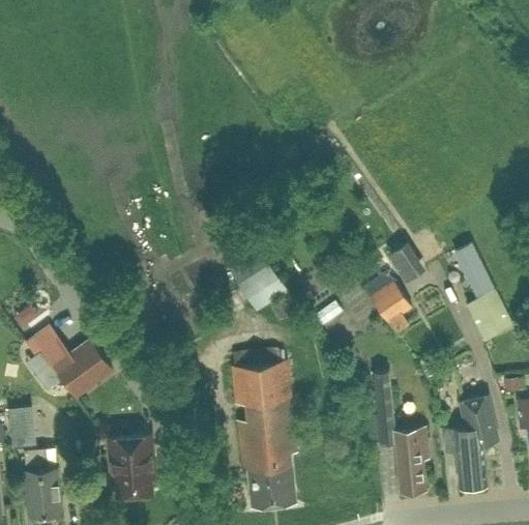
[(425,270),(408,243),(387,257),(405,284),(425,270)]
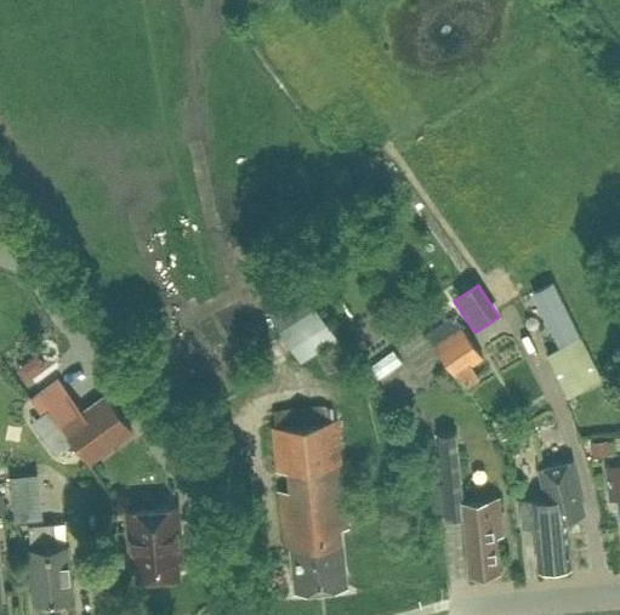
[(579,337),(553,285),(532,296),(557,347),(579,337)]
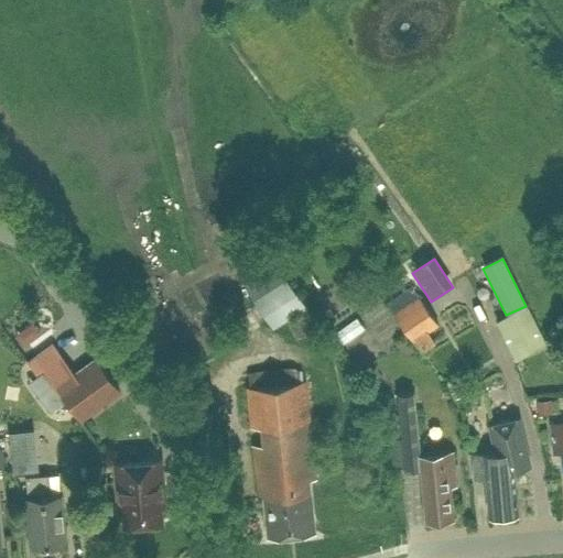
[(440,329),(413,291),(392,304),(385,294),(380,297),(413,347),(417,345),(424,357),(436,348),(429,337),(440,329)]
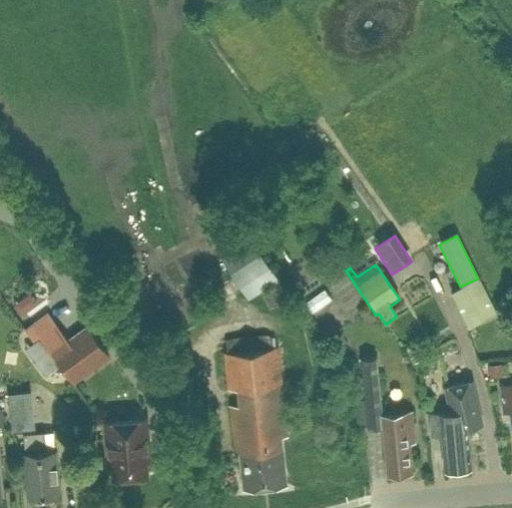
[(266,267),(238,281),(246,297),(275,283),(266,267)]
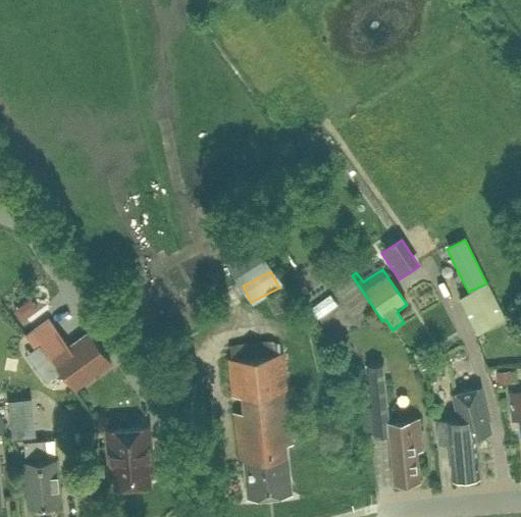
[(89,334),(53,361),(74,392),(111,365),(89,334)]
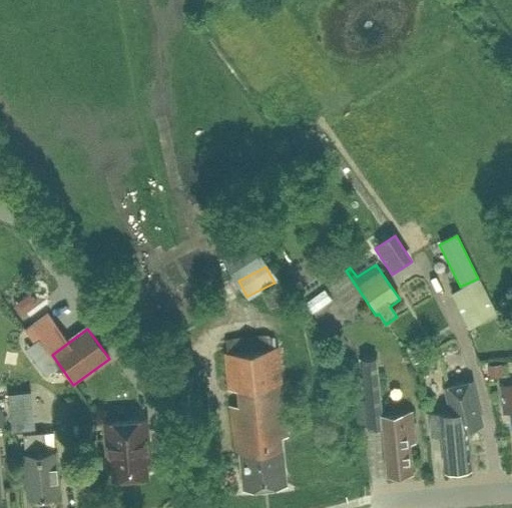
[(283,439),(288,439),(279,350),(224,355),(228,392),(238,391),(239,407),(230,408),(234,456),(239,456),(243,491),(288,486),(283,439)]
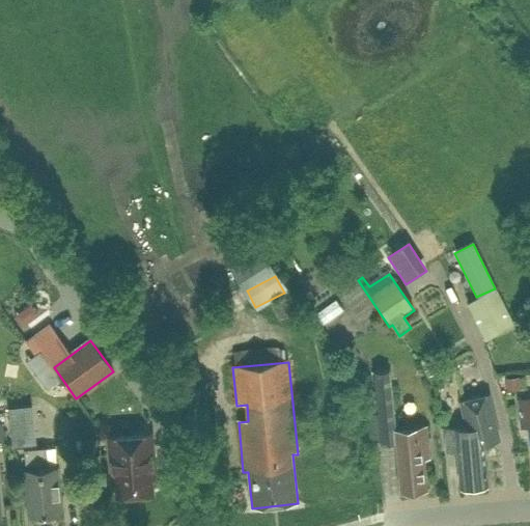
[(424,461),(429,461),(426,428),(395,432),(390,372),(374,374),(382,445),(396,444),(401,493),(427,490),(424,461)]
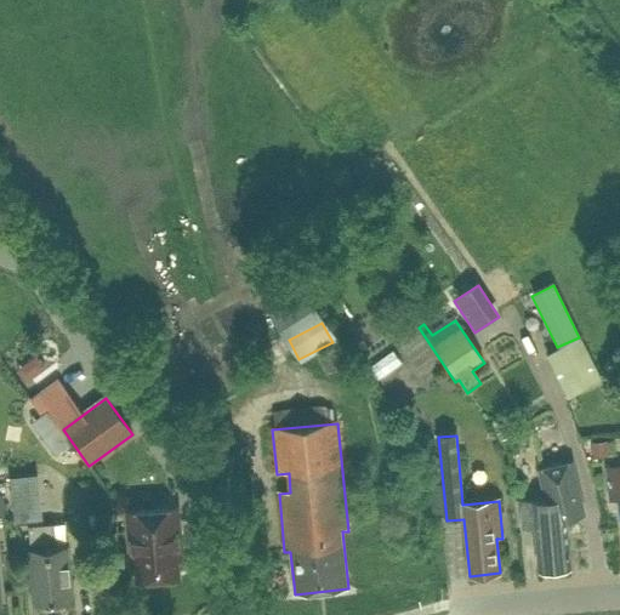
[(567,514),(567,519),(585,514),(573,462),(540,472),(546,501),(558,501),(559,514),(567,514)]
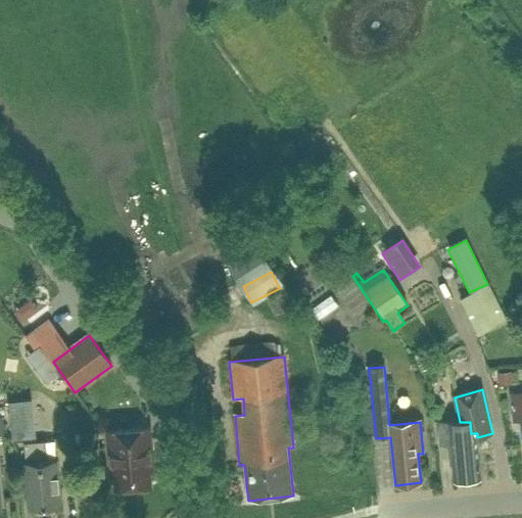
[(521,393),(511,395),(513,424),(521,423),(521,393)]
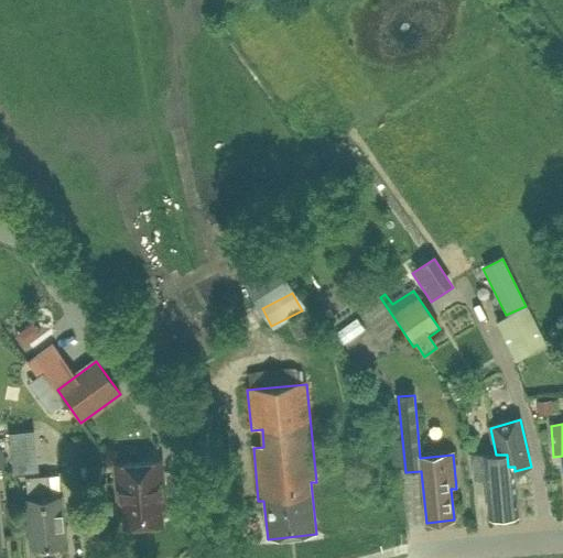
[(14,474),(39,472),(34,433),(11,436),(14,474)]
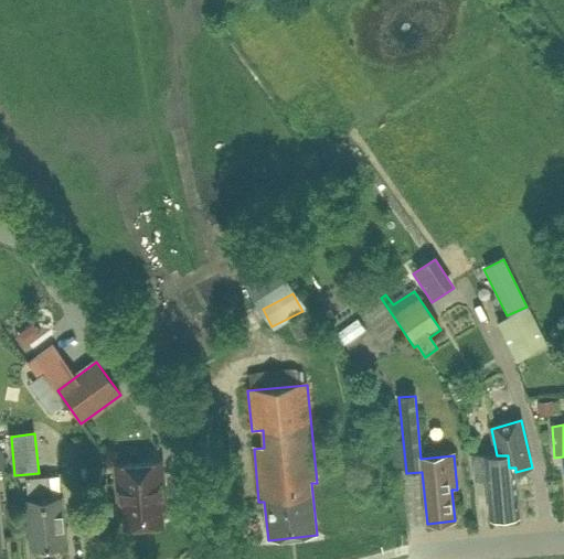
[(0,469),(11,464),(0,441),(0,469)]
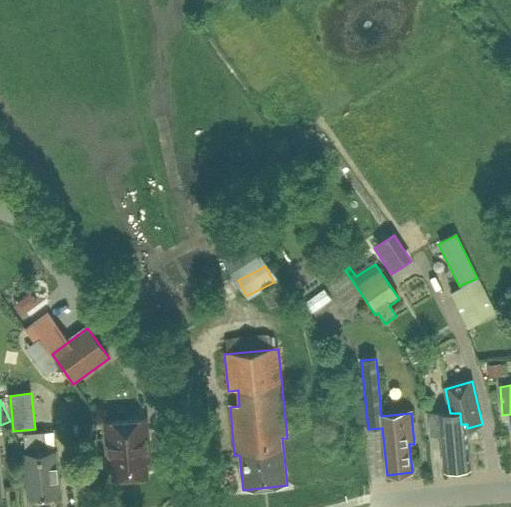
[(445,470),(458,468),(471,467),(467,428),(467,424),(461,424),(460,413),(450,413),(429,415),(431,436),(442,435),(445,470)]
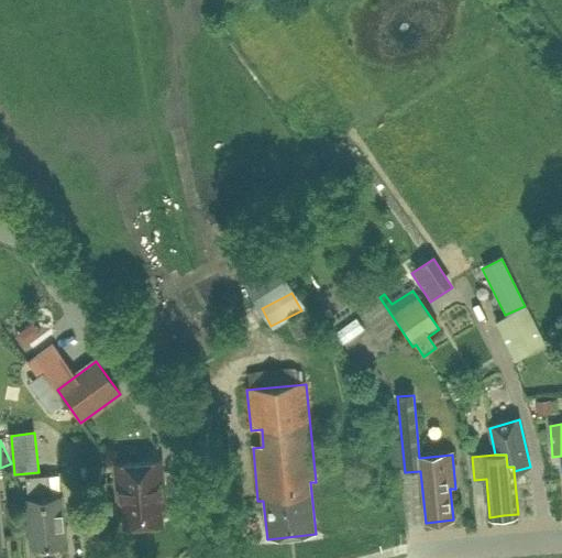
[(114,466),(117,484),(119,518),(123,518),(124,527),(162,524),(161,515),(165,515),(161,462),(114,466)]
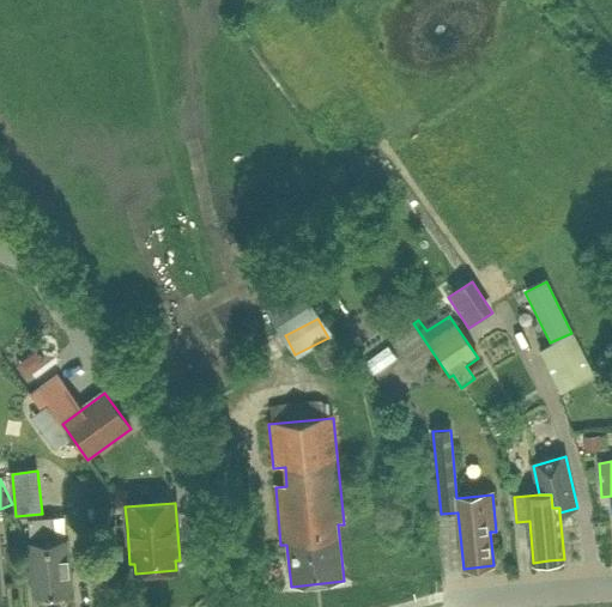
[(34,595),(71,593),(66,541),(55,542),(54,520),(30,522),(31,544),(30,544),(34,595)]
